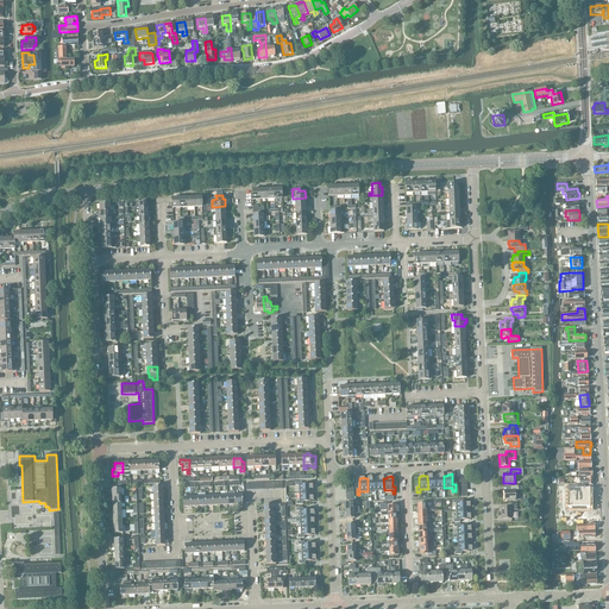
[(302,482),(295,483),(295,485),(299,485),(300,494),(312,493),(312,489),(313,489),(313,485),(312,485),(312,484),(302,485),(302,482)]
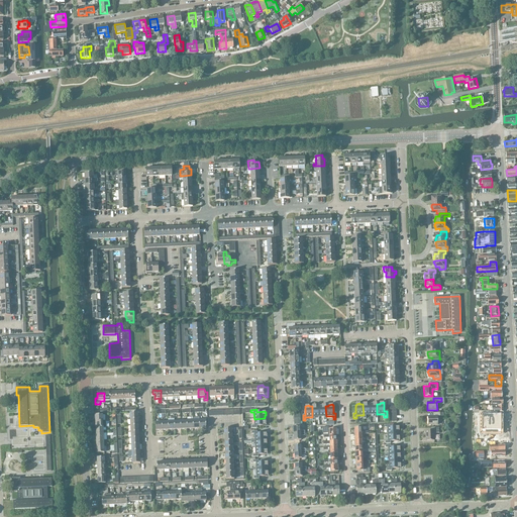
[(433,416),(428,417),(428,425),(437,425),(437,416),(440,416),(443,416),(443,413),(440,413),(433,413),(433,416)]
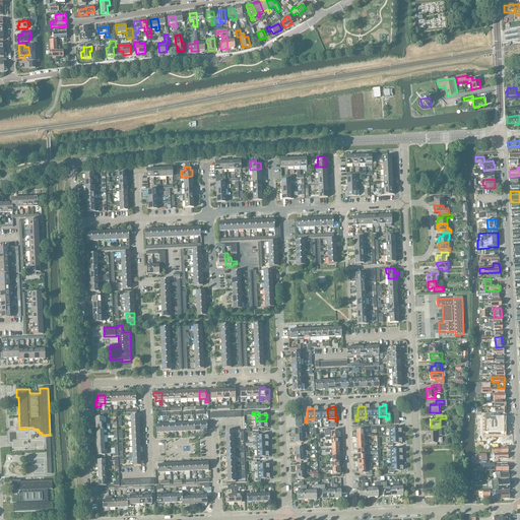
[(484,415),(483,415),(484,436),(504,436),(504,415),(503,415),(484,415)]
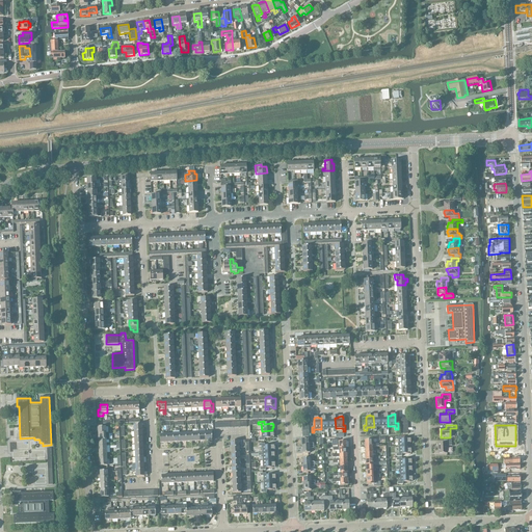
[(262,439),(259,439),(259,441),(265,441),(264,439),(272,437),(273,437),(273,433),(272,433),(272,430),(262,431),(262,439)]
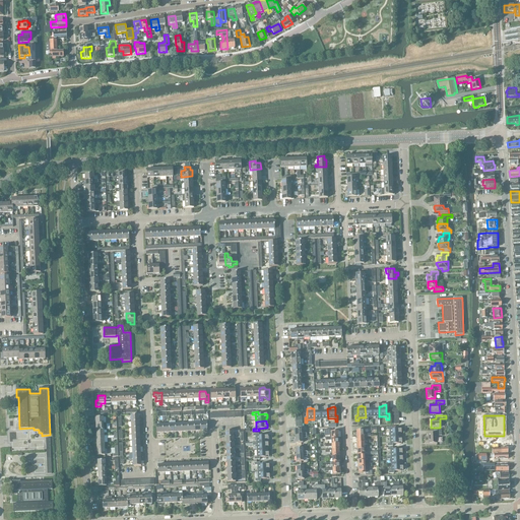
[(387,428),(387,430),(390,430),(390,437),(400,437),(400,433),(401,433),(401,430),(400,430),(400,429),(392,430),(392,428),(387,428)]
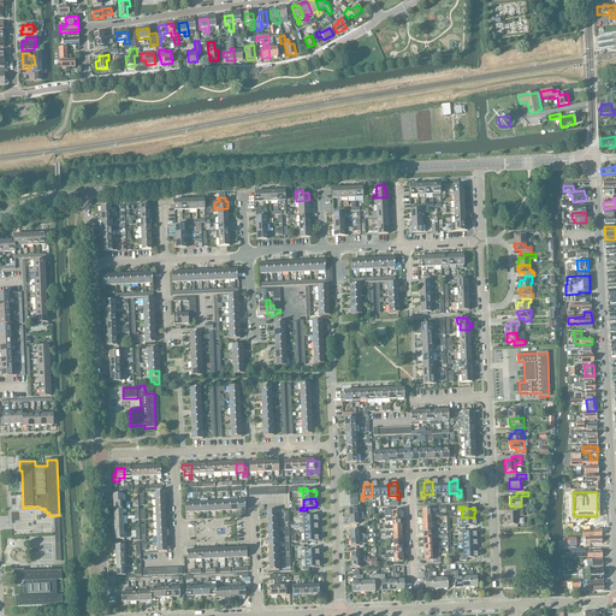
[(392,519),(401,519),(401,511),(392,511),(392,509),(384,509),(384,515),(392,515),(392,519)]
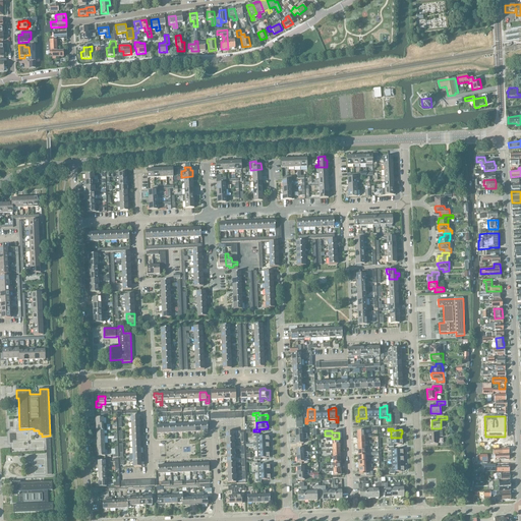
[(435,431),(435,435),(428,435),(429,445),(438,444),(438,437),(443,437),(442,430),(435,431)]
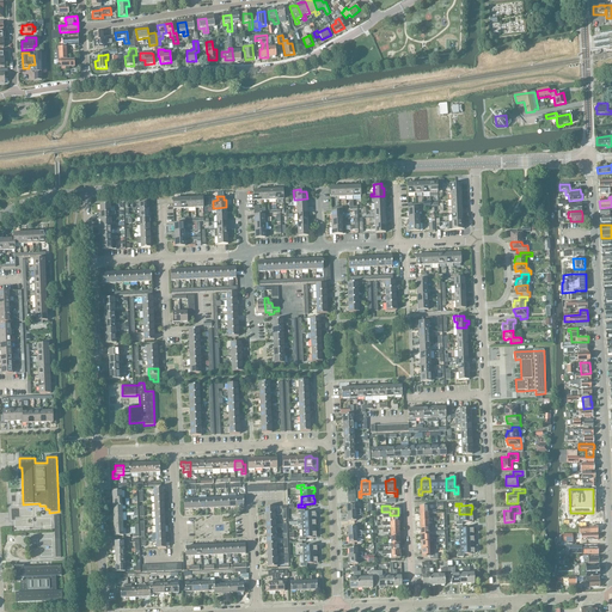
[(301,514),(303,521),(303,522),(314,521),(314,518),(316,518),(316,513),(314,513),(305,513),(305,510),(298,510),(298,514),(301,514)]
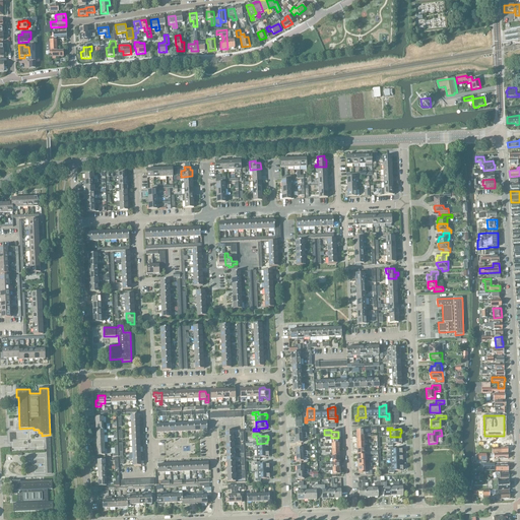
[(390,437),(390,444),(387,444),(387,446),(393,446),(393,444),(401,444),(401,443),(402,443),(401,440),(400,440),(400,437),(390,437)]
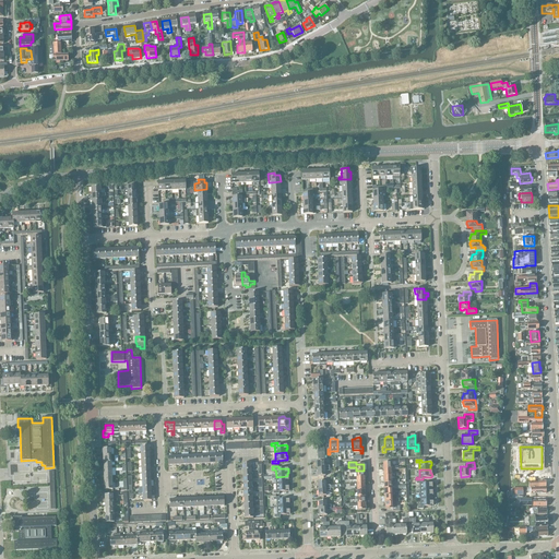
[(423,484),(423,482),(416,482),(417,484),(420,484),(420,491),(431,491),(431,488),(432,488),(432,484),(431,484),(431,483),(423,484)]
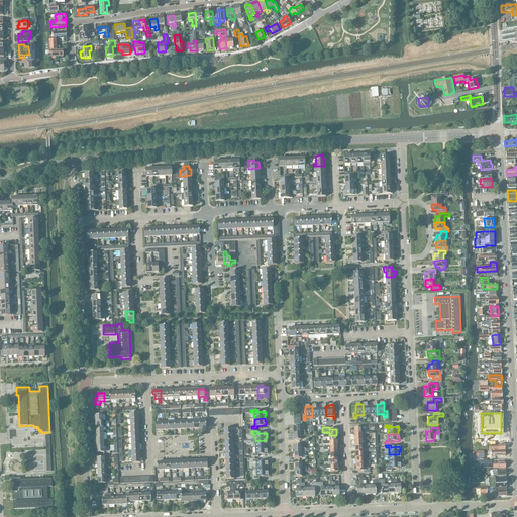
[(266,450),(266,447),(255,447),(255,454),(252,454),(252,457),(259,456),(259,454),(267,454),(267,453),(268,453),(267,450),(266,450)]
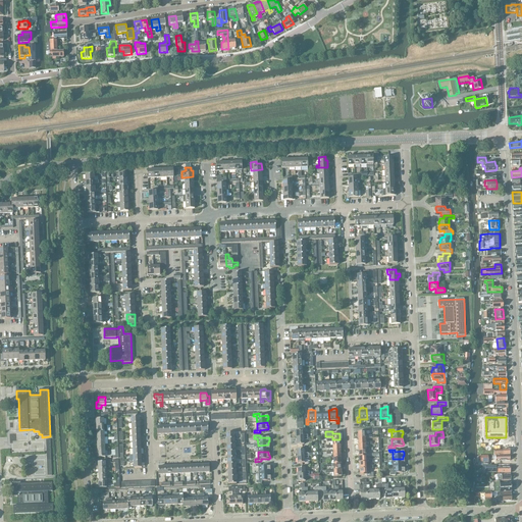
[(488,456),(478,457),(478,465),(488,465),(488,462),(488,456)]
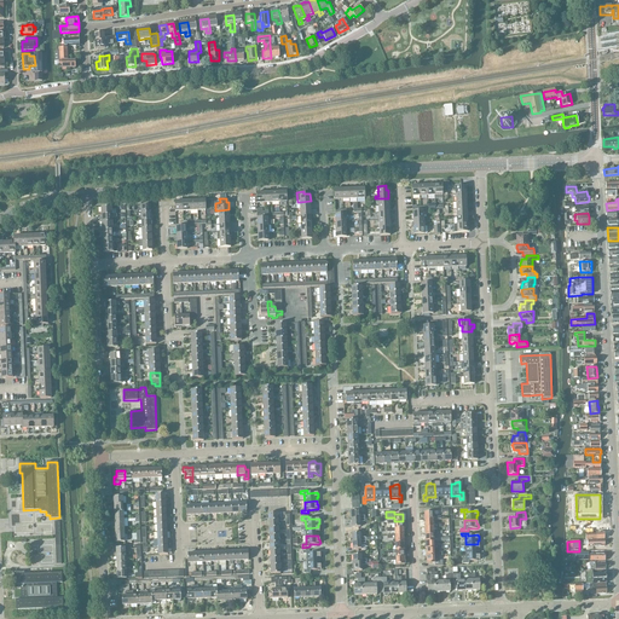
[(310,550),(302,551),(304,554),(307,554),(307,562),(319,561),(319,557),(320,557),(320,554),(319,554),(319,553),(310,554),(310,550)]
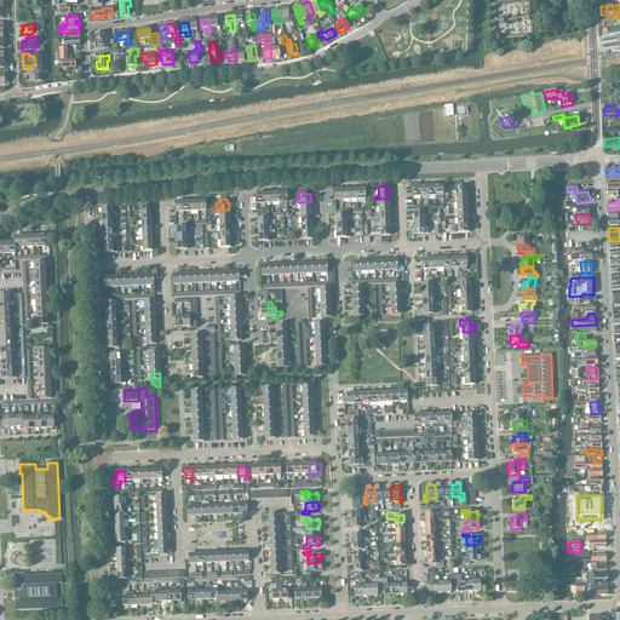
[(480,556),(478,552),(466,554),(466,562),(463,562),(464,564),(470,564),(470,562),(480,561),(481,561),(481,556),(480,556)]
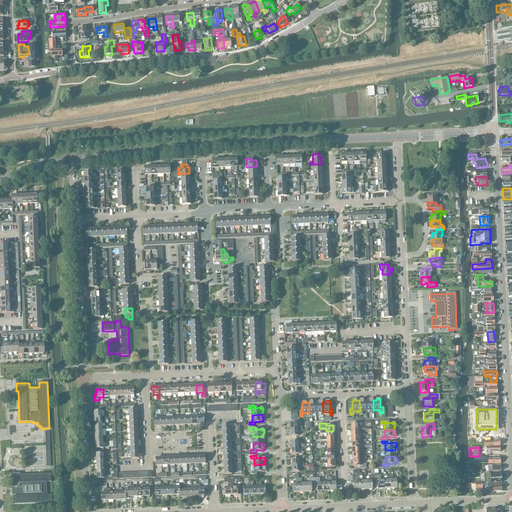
[(360,460),(353,460),(353,466),(360,466),(360,468),(366,468),(366,464),(363,464),(363,463),(360,463),(360,460)]
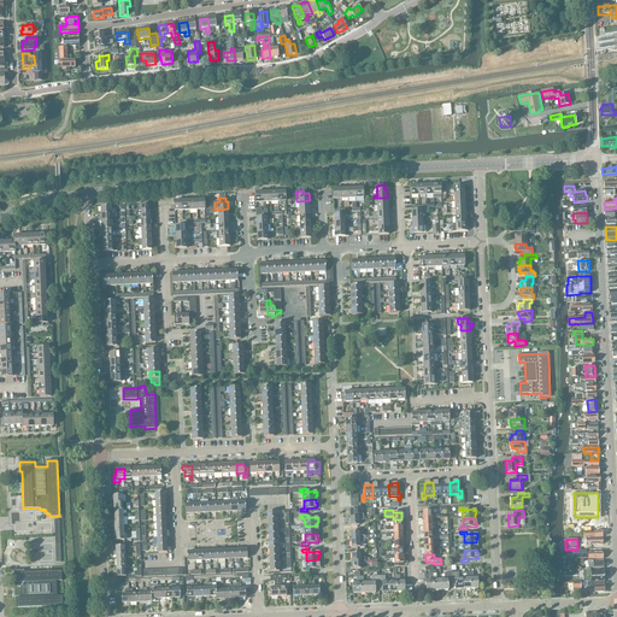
[(403,556),(394,556),(385,557),(385,560),(389,559),(392,559),(392,563),(393,563),(393,566),(399,566),(399,563),(404,563),(403,556)]
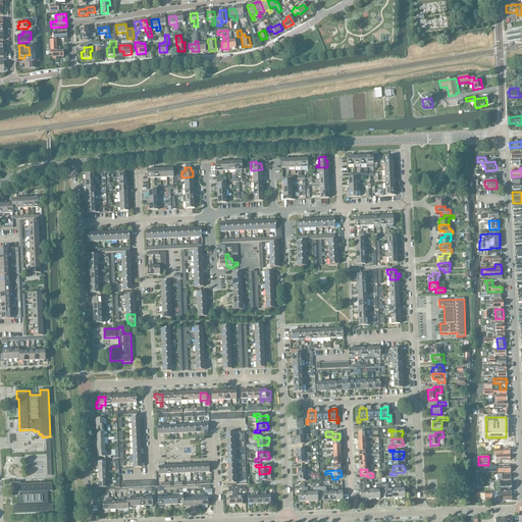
[(269,473),(259,474),(259,481),(256,481),(256,483),(262,483),(262,481),(270,480),(271,480),(270,476),(269,476),(269,473)]
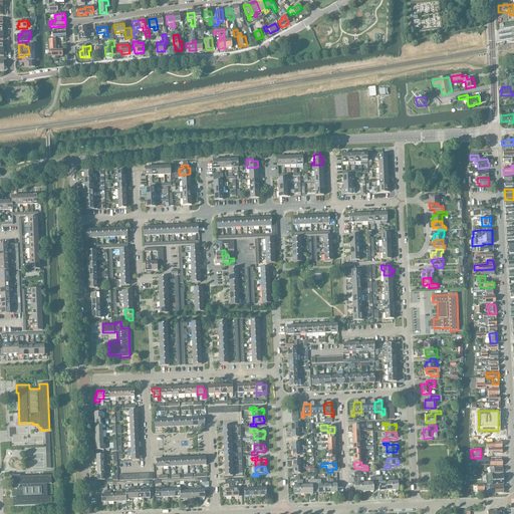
[(503,484),(503,475),(492,476),(492,474),(490,474),(486,474),(487,485),(503,484)]
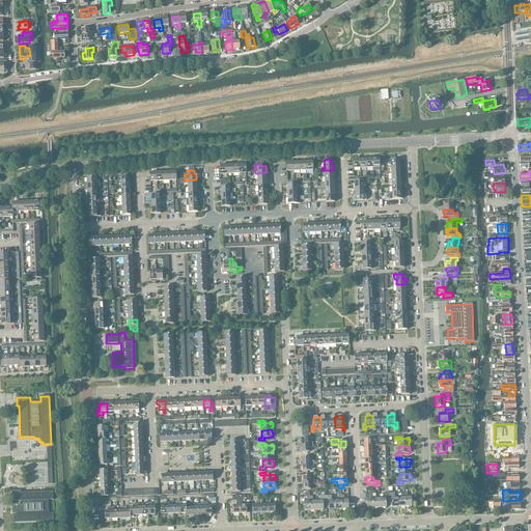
[(14,504),(19,504),(19,513),(14,514),(14,523),(54,522),(54,512),(49,513),(49,500),(54,500),(53,492),(21,493),(21,491),(12,491),(14,502),(14,504)]
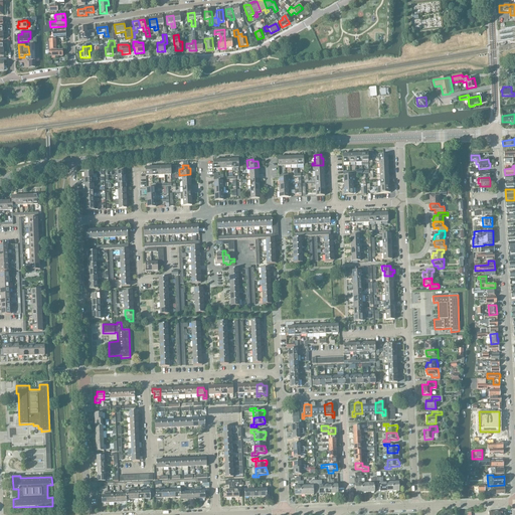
[(371,484),(368,484),(368,493),(374,492),(374,485),(377,485),(377,478),(371,479),(371,484)]
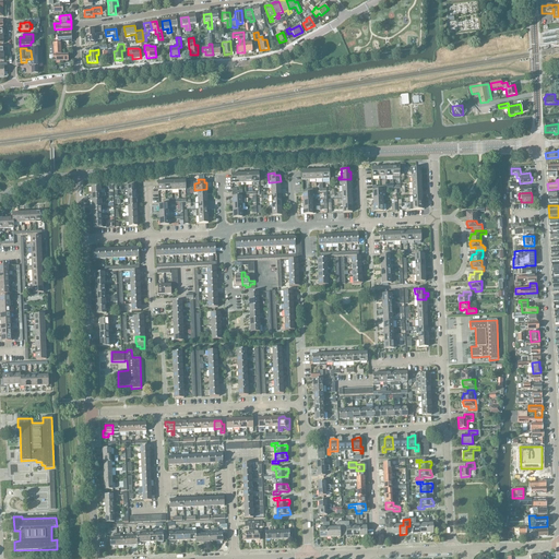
[(413,530),(413,534),(420,534),(419,524),(416,524),(416,519),(409,519),(409,526),(413,526),(413,530)]
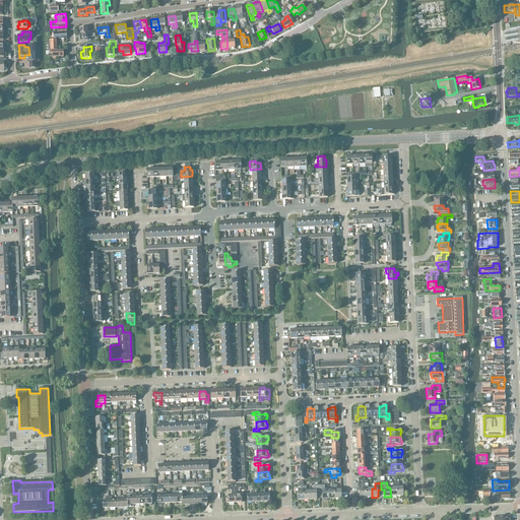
[(244,484),(235,485),(235,503),(242,503),(242,495),(238,495),(238,491),(237,491),(237,489),(241,488),(241,491),(244,491),(244,484)]
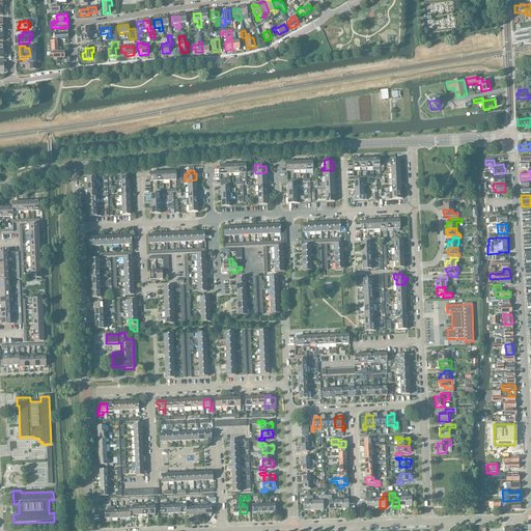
[(240,513),(240,496),(232,496),(232,501),(238,501),(238,505),(233,505),(233,508),(231,508),(231,512),(231,513),(233,513),(240,513)]
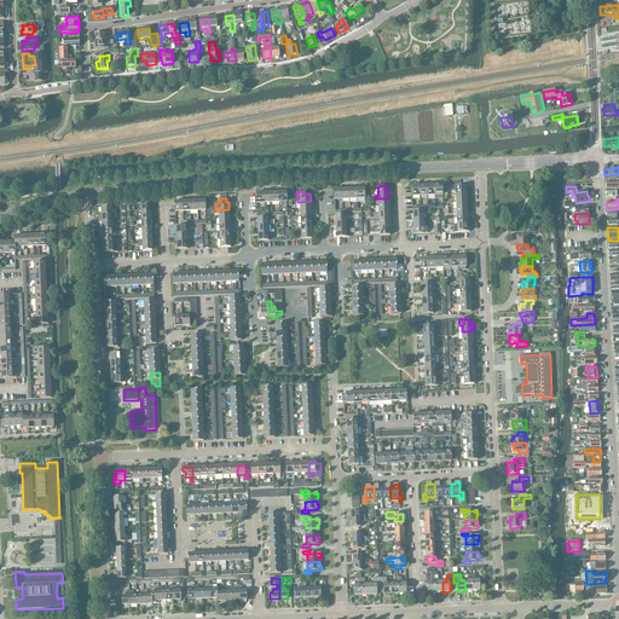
[(372,584),(369,584),(369,595),(377,595),(376,585),(380,585),(380,578),(372,578),(372,584)]
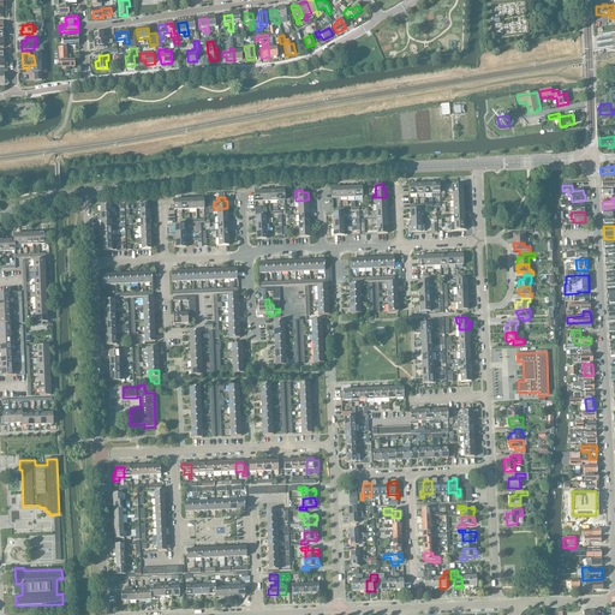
[(384,574),(377,574),(377,581),(381,581),(381,591),(382,591),(382,592),(386,592),(386,590),(389,590),(388,580),(384,580),(384,574)]
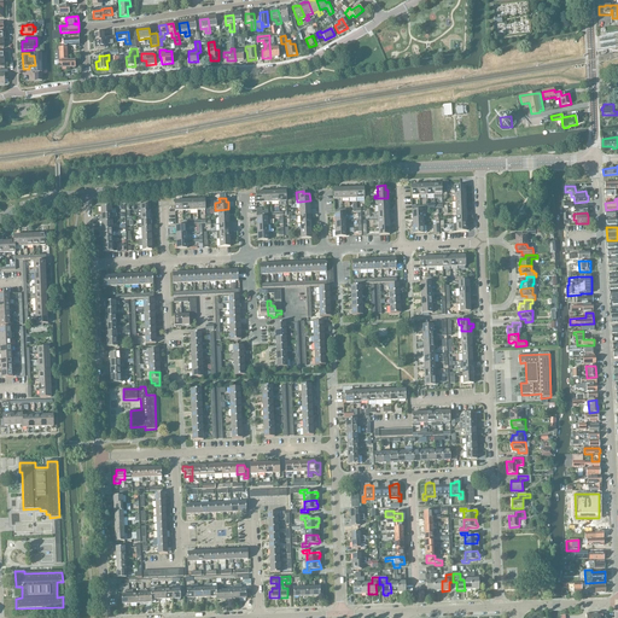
[(589,587),(594,587),(595,587),(595,593),(606,593),(605,582),(589,583),(589,587)]
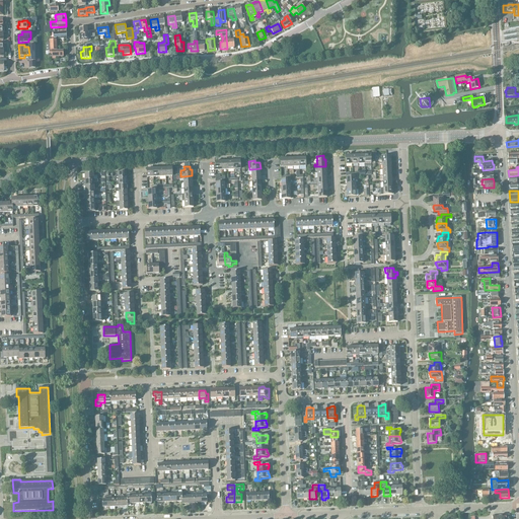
[(255,490),(253,490),(253,501),(263,501),(263,494),(256,494),(255,490)]
